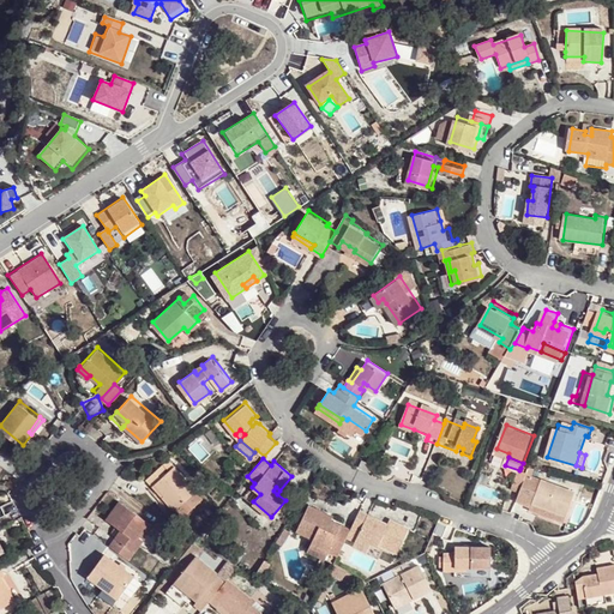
[(154,483),(157,480),(160,477),(169,486),(167,488),(181,503),(197,486),(174,462),(169,467),(163,461),(146,476),(154,483)]
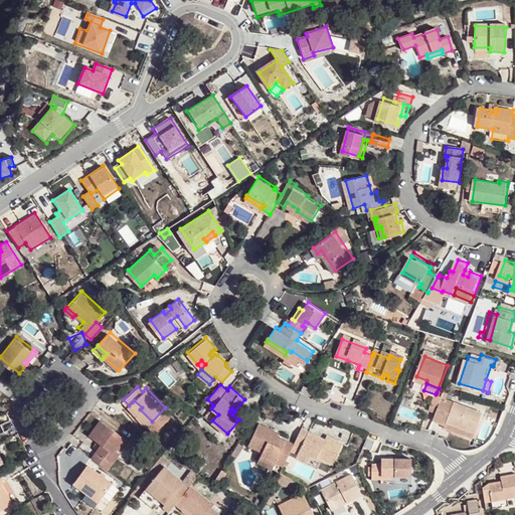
[(302,392),(312,396),(315,391),(306,386),(302,392)]
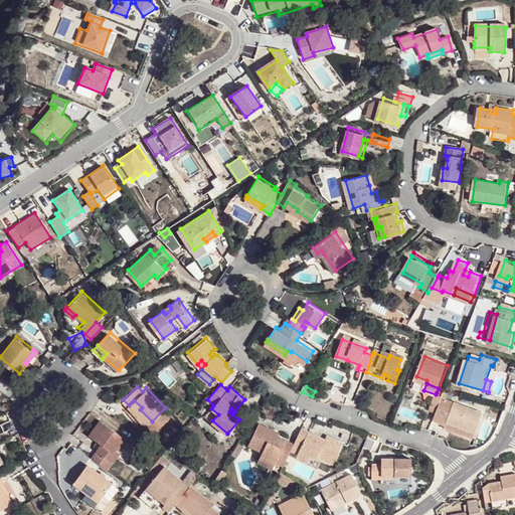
[(438,411),(444,396),(444,395),(437,392),(431,408),(438,411)]
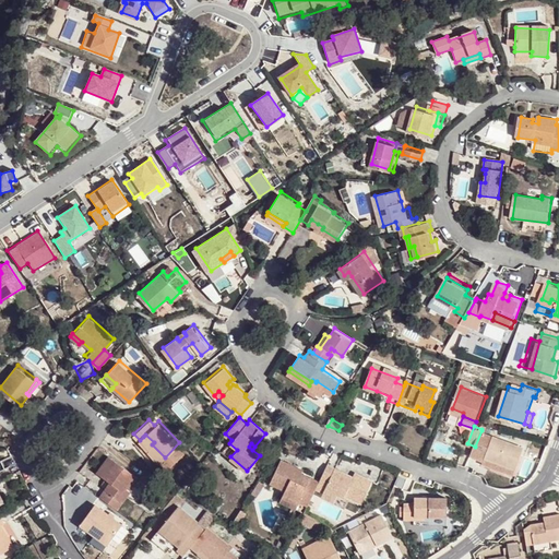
[(475,447),(472,455),(485,460),(486,458),(516,470),(525,448),(487,431),(482,430),(475,447)]
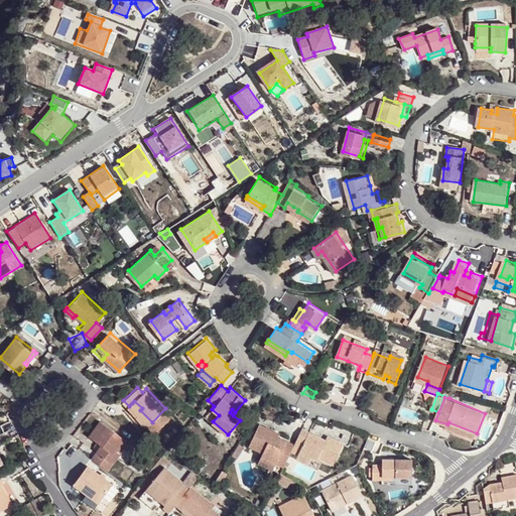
[(134,401),(132,403),(140,410),(142,408),(134,401)]
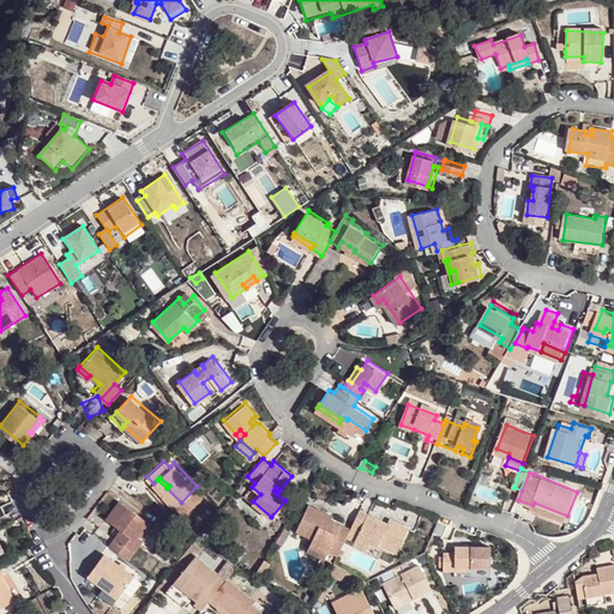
[(109,542),(130,558),(142,540),(137,536),(150,521),(121,499),(108,517),(121,527),(124,529),(119,537),(115,534),(109,542)]
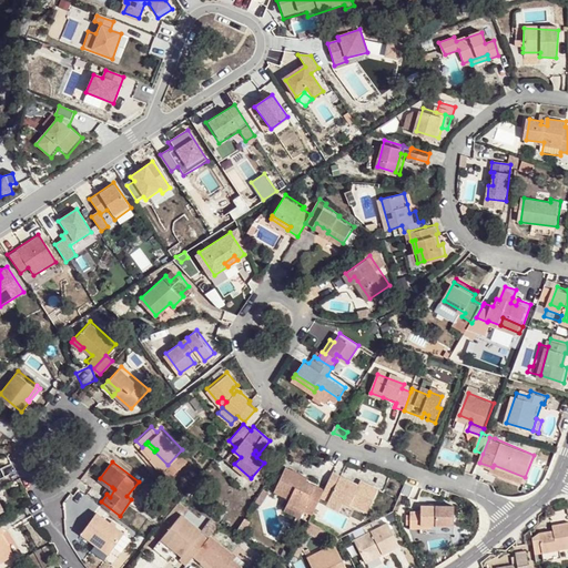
[(523,483),(525,477),(494,465),(493,467),(492,470),(523,483)]
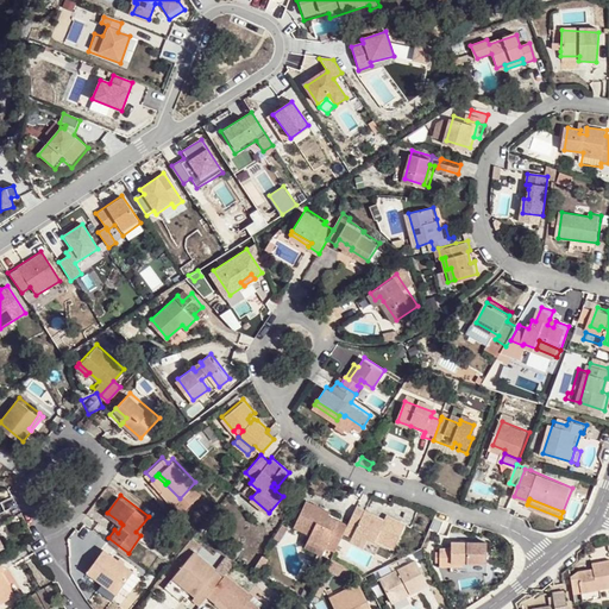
[(336,550),(345,532),(349,525),(322,512),(316,508),(319,504),(308,500),(295,526),(312,533),(311,537),(327,545),(336,550)]
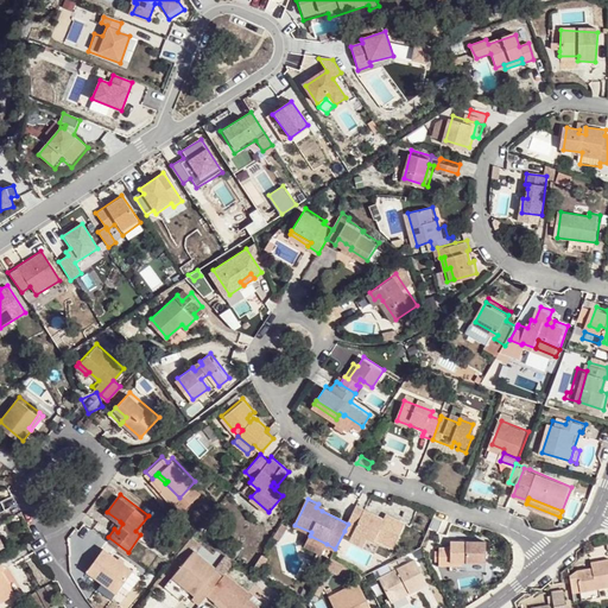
[(386,519),(356,505),(348,524),(344,531),(366,542),(368,538),(375,540),(377,538),(394,546),(406,523),(388,514),(386,519)]
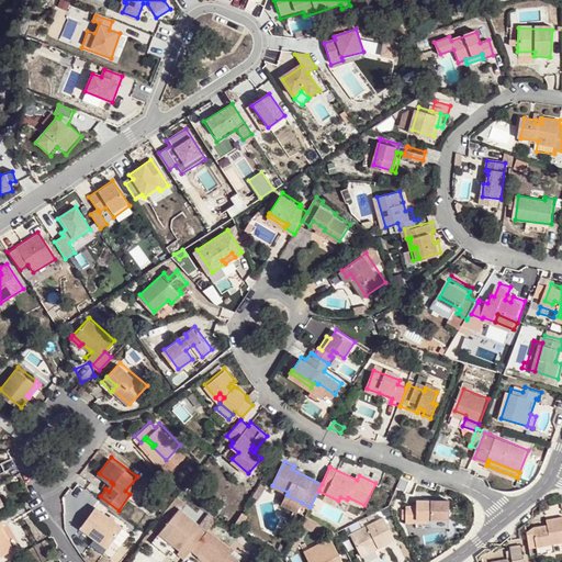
[(125,491),(130,494),(142,480),(137,476),(125,491)]
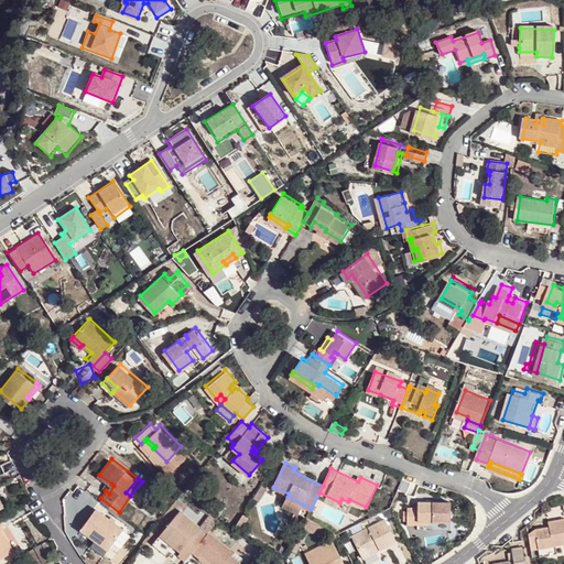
[(153,485),(145,479),(142,485),(150,490),(153,485)]
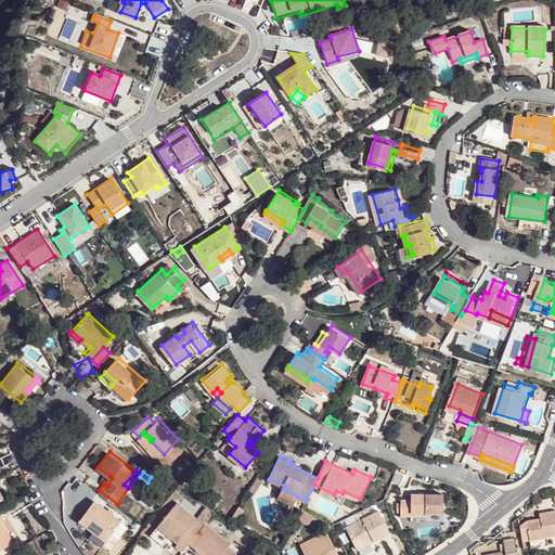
[(298,497),(283,489),(279,497),(295,504),(298,497)]
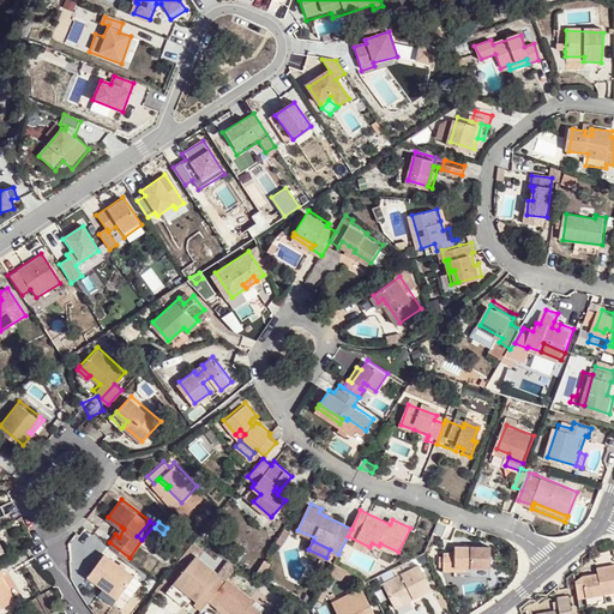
[(489,541),(455,545),(455,552),(445,554),(445,557),(440,557),(441,566),(446,566),(447,571),(458,570),(458,565),(492,561),(489,541)]
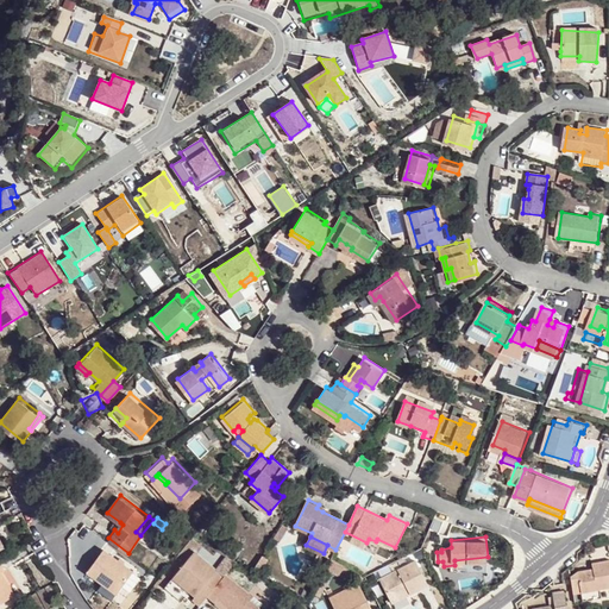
[(117,592),(133,570),(104,547),(87,570),(117,592)]
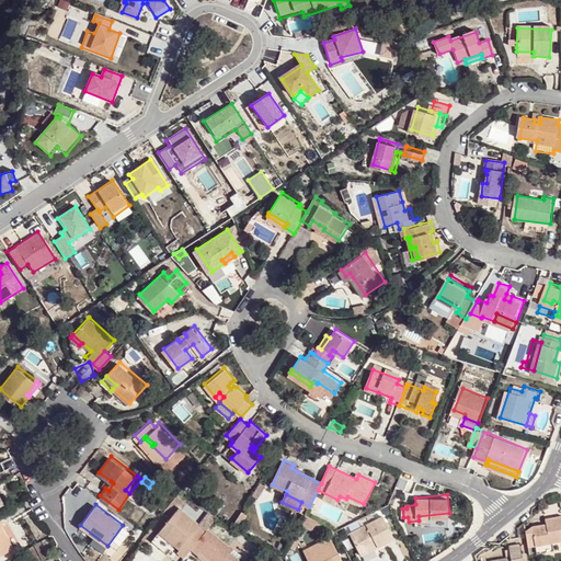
[(184,556),(191,548),(205,529),(179,506),(158,530),(179,547),(176,549),(184,556)]
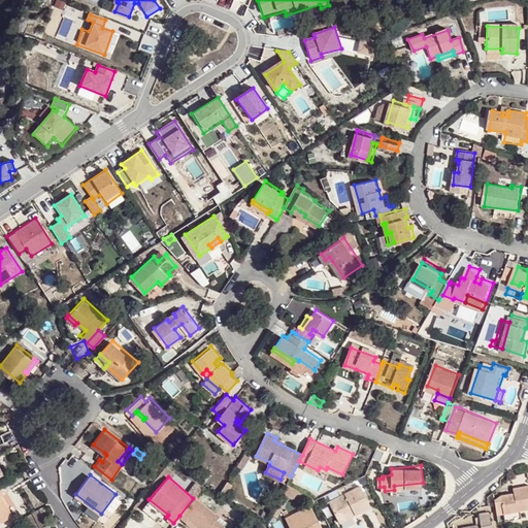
[(501,496),(505,521),(521,519),(521,512),(527,509),(527,486),(519,488),(520,493),(515,494),(501,496)]
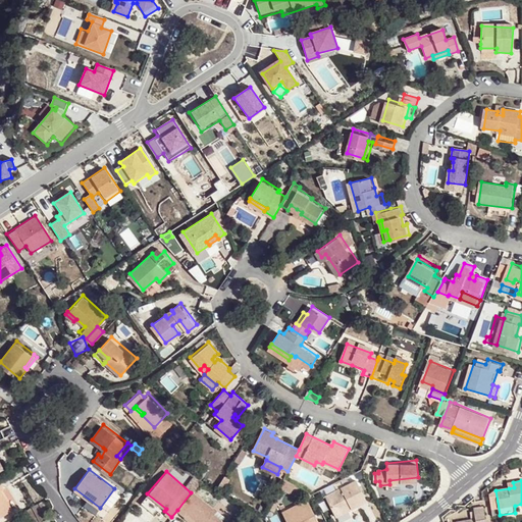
[(359,504),(367,500),(358,481),(327,497),(335,514),(348,508),(347,506),(351,504),(354,510),(361,507),(359,504)]
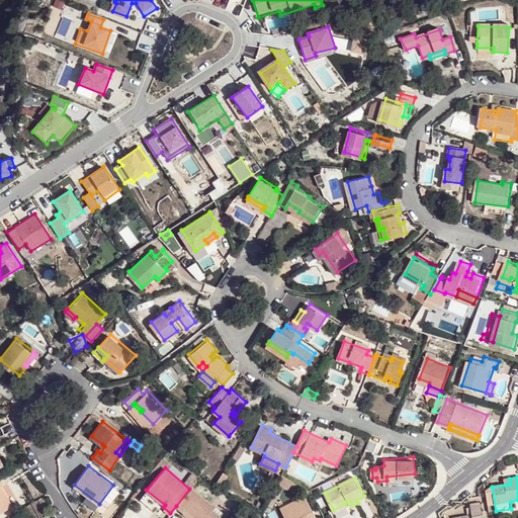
[(0,480),(0,511),(11,504),(0,486),(0,485),(2,484),(0,480)]
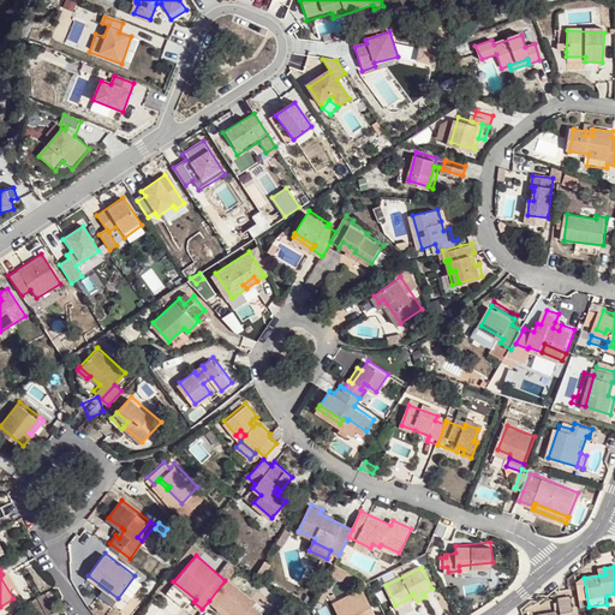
[(575,581),(580,609),(589,607),(584,578),(575,581)]
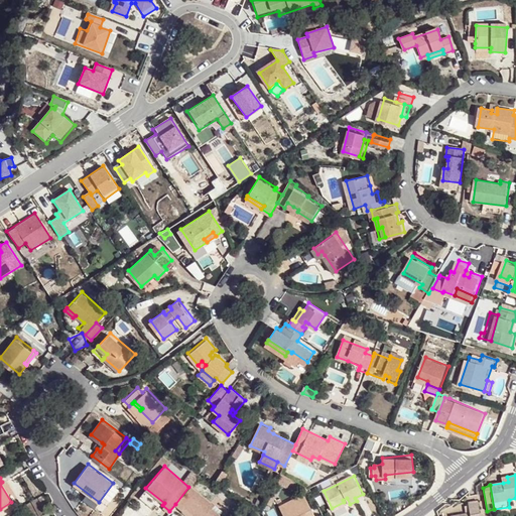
[(214,505),(190,486),(175,504),(182,510),(184,507),(195,515),(218,515),(220,515),(212,508),(214,505)]
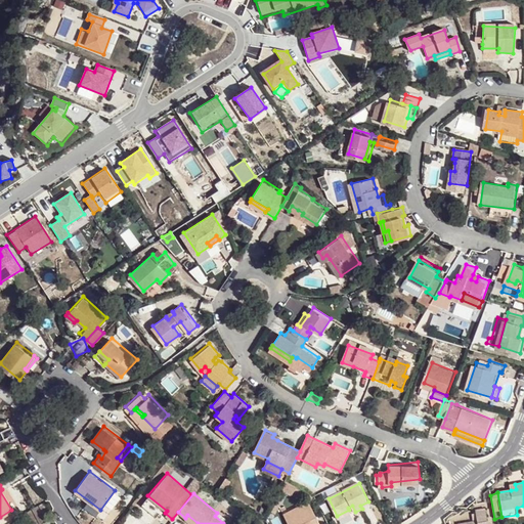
[(288,523),(320,523),(310,503),(284,515),(288,523)]
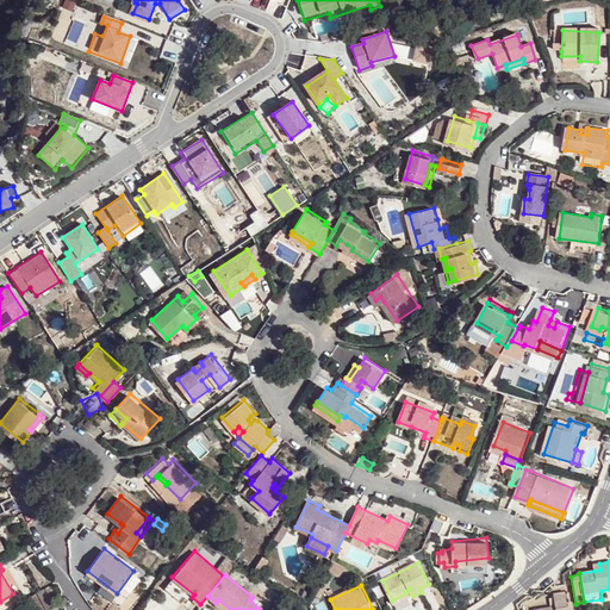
[(394,605),(414,596),(410,589),(405,591),(406,593),(392,601),(394,605)]
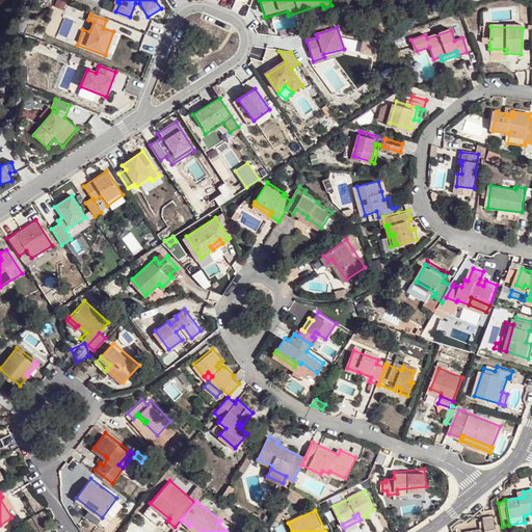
[(495,531),(493,515),(482,516),(483,528),(464,531),(495,531)]
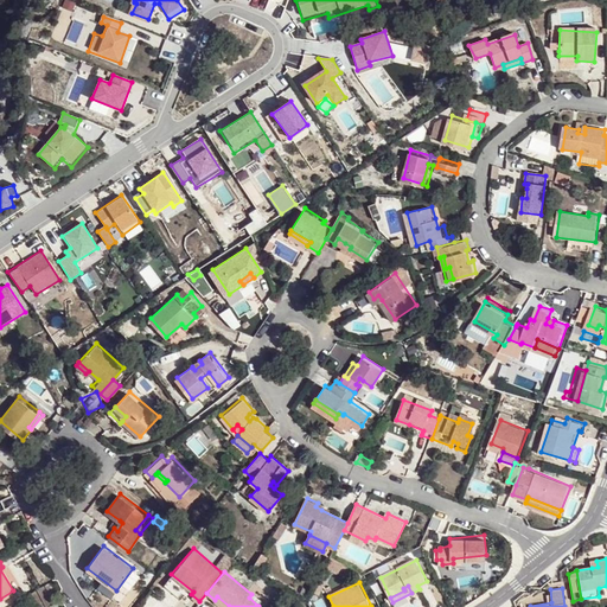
[(261,602),(251,594),(249,598),(259,606),(261,602)]
